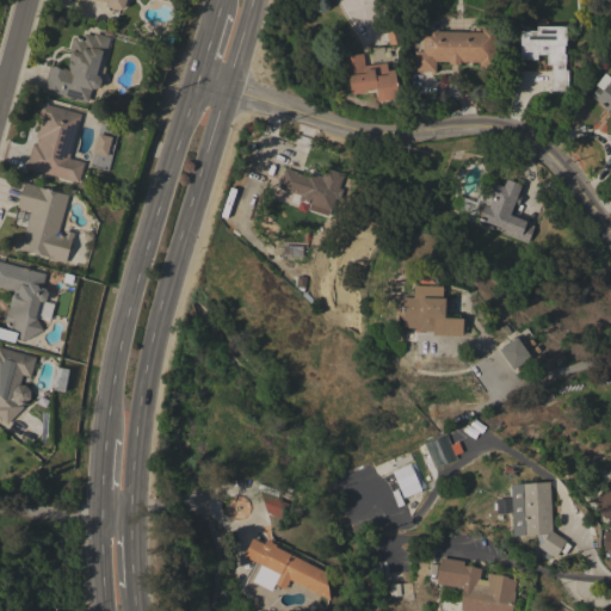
[(105,7),(106,2),(96,0),(124,0),(124,8),(119,11),(105,7)]
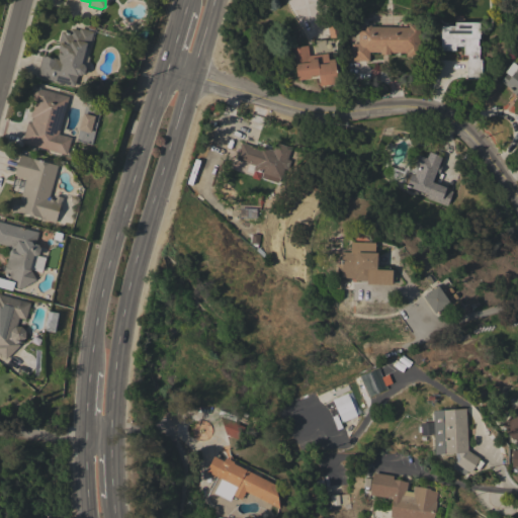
[(329,37),(325,20),(336,17),(340,34),(339,37),(332,38),(329,37)]
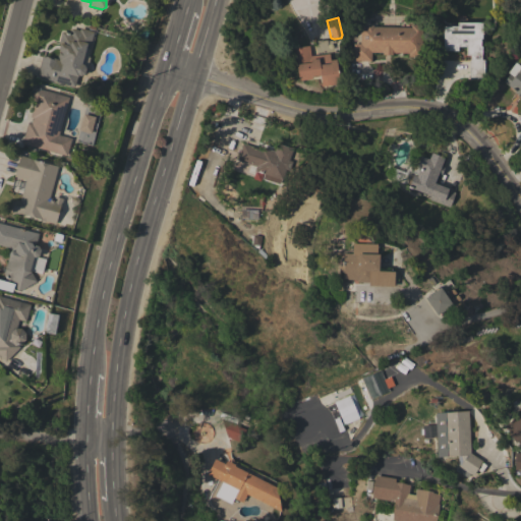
[(481,22),(481,39),(479,39),(479,46),(481,46),(481,55),(481,60),(483,60),(483,77),(469,77),(469,60),(469,55),(466,55),(466,46),(457,46),(457,51),(443,51),(443,26),(457,26),(457,22),(481,22)]
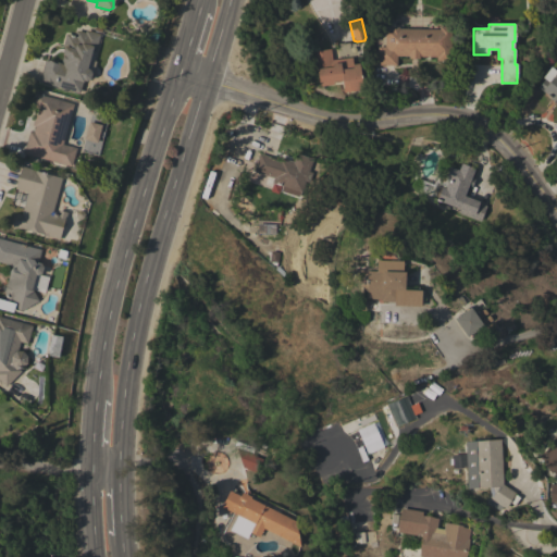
[(376,65),(378,47),(384,47),(384,28),(391,28),(393,26),(397,26),(399,28),(438,29),(438,26),(450,26),(450,61),(435,61),(435,57),(419,57),(419,59),(408,59),(408,56),(396,56),(396,65),(376,65)]
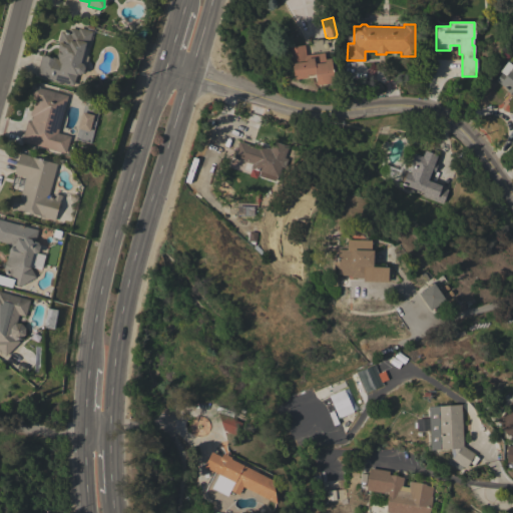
[(92,31),(87,47),(84,46),(80,63),(82,64),(84,67),(83,72),(79,75),(76,75),(75,75),(72,85),(47,78),(47,77),(36,74),(41,55),(44,56),(44,55),(56,58),(57,56),(56,56),(57,51),(57,50),(59,43),(57,43),(61,30),(68,33),(70,28),(78,30),(78,27),(92,31)]
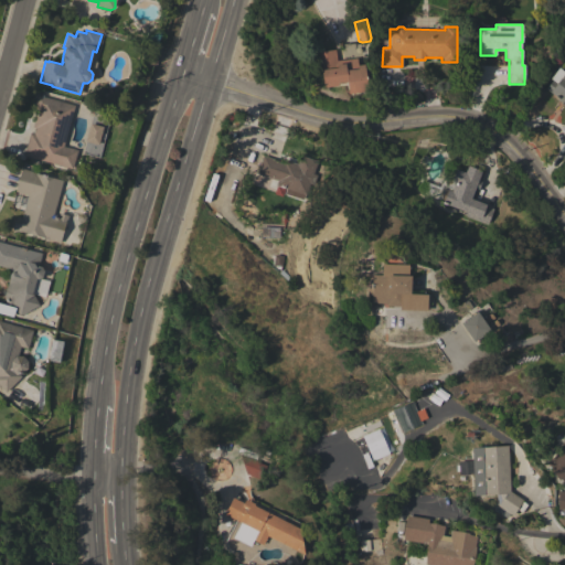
[(356,57),(358,65),(364,64),(366,82),(368,91),(348,93),(347,84),(323,87),(321,71),(320,71),(318,51),(334,50),(336,61),(356,57)]
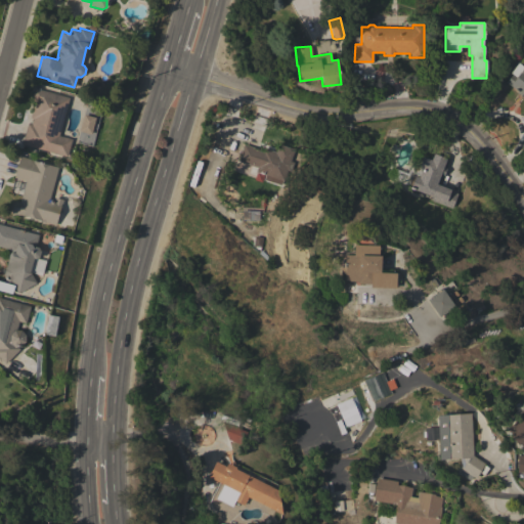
[(523,98),(516,92),(517,90),(505,82),(511,74),(510,73),(517,62),(523,67),(523,98)]
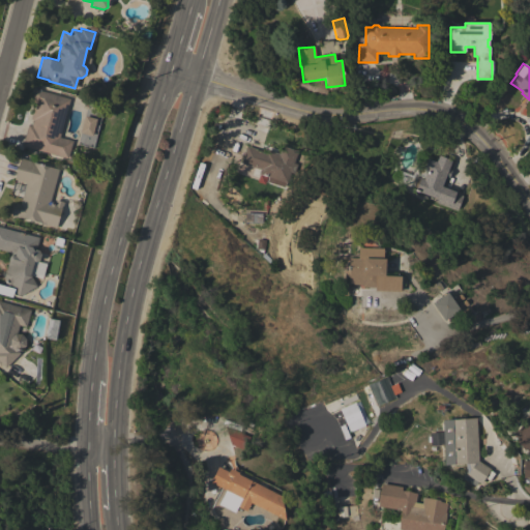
[(70,99),(59,137),(72,141),(67,158),(22,145),(28,124),(31,125),(33,120),(30,119),(35,102),(31,101),(34,89),(70,99)]
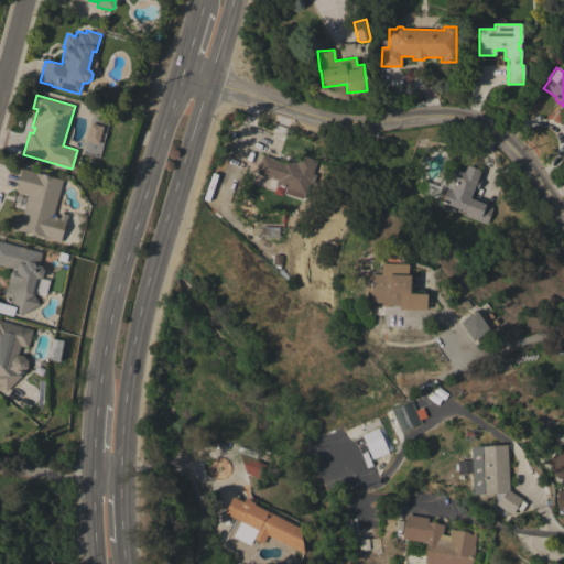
[(82,152),(98,156),(101,142),(98,141),(101,127),(88,123),(82,152)]
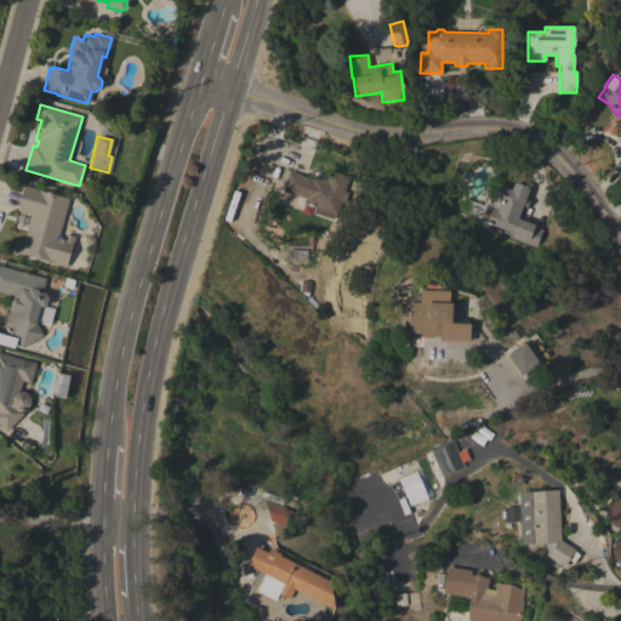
[(312,178),(313,175),(328,180),(330,171),(348,177),(345,191),(348,192),(345,204),(340,201),(336,214),(335,214),(332,220),(313,212),(315,208),(305,204),(303,209),(295,206),(298,195),(283,191),(289,171),(312,178)]
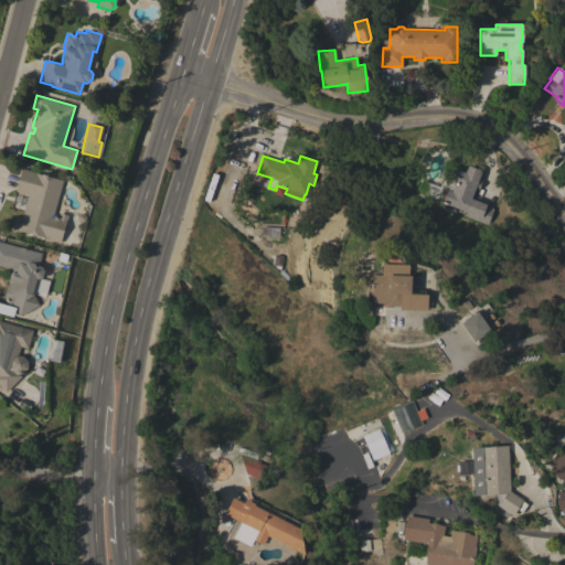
[(464,215),(466,211),(443,203),(444,202),(439,201),(444,189),(447,190),(448,190),(451,191),(455,182),(451,181),(456,169),(466,172),(468,166),(481,170),(478,180),(481,181),(479,190),(475,189),(471,199),(486,204),(486,206),(493,209),(488,224),(464,215)]
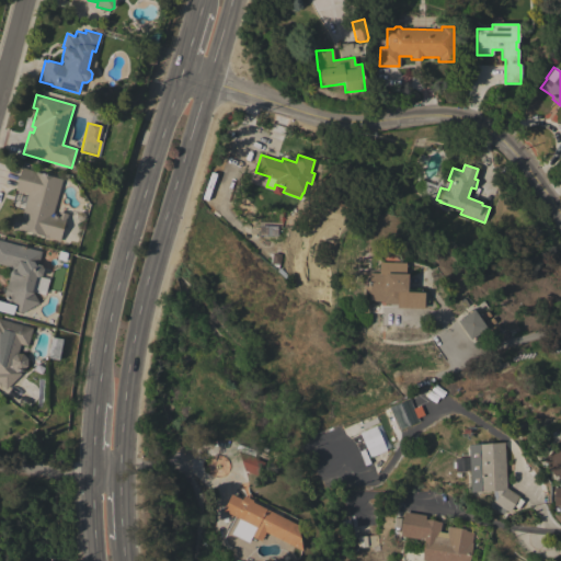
[(53,214),(58,215),(59,210),(68,214),(66,219),(65,219),(59,241),(43,237),(44,235),(21,229),(21,230),(12,228),(13,226),(12,226),(15,216),(16,216),(16,214),(22,215),(27,193),(15,190),(16,182),(19,174),(20,174),(21,167),(34,170),(34,171),(63,179),(53,214)]
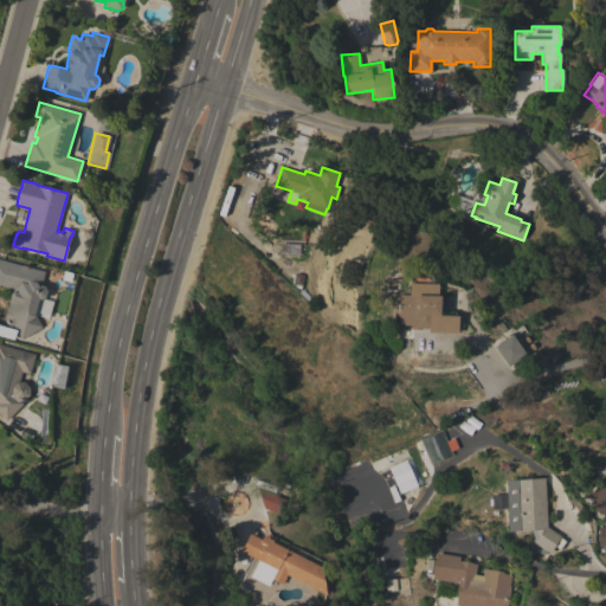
[(279,255),(281,244),(300,244),(300,255),(279,255)]
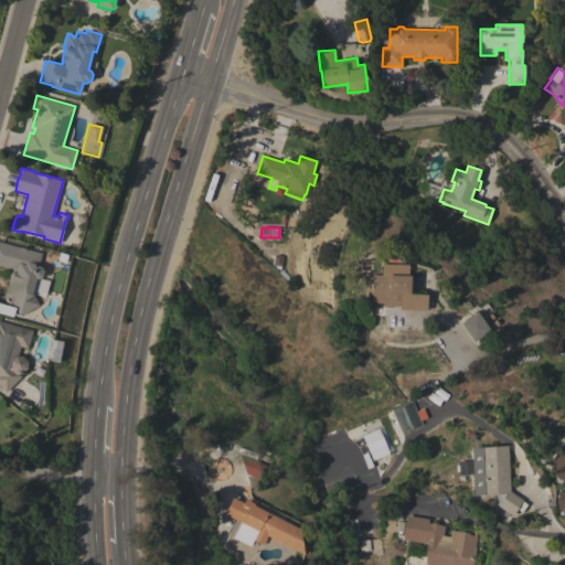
[(44,270),(42,277),(39,279),(35,278),(32,292),(39,304),(22,315),(19,313),(16,309),(12,317),(0,313),(0,302),(14,307),(12,304),(9,305),(1,290),(7,287),(11,268),(0,265),(0,242),(42,253),(39,266),(42,267),(44,270)]
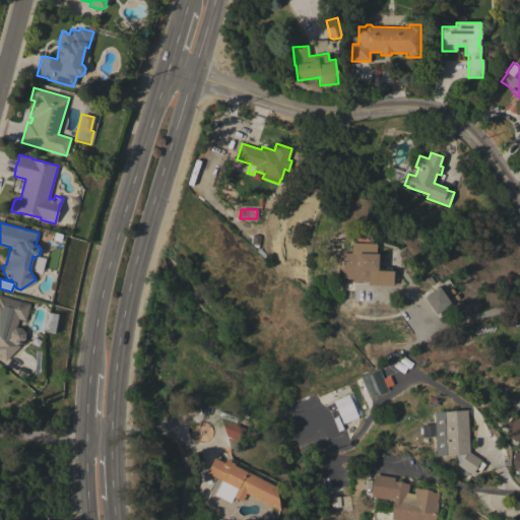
[(355,281),(355,279),(341,278),(341,270),(337,270),(337,265),(342,265),(342,253),(378,254),(378,270),(376,270),(376,273),(371,273),(371,281),(355,281)]
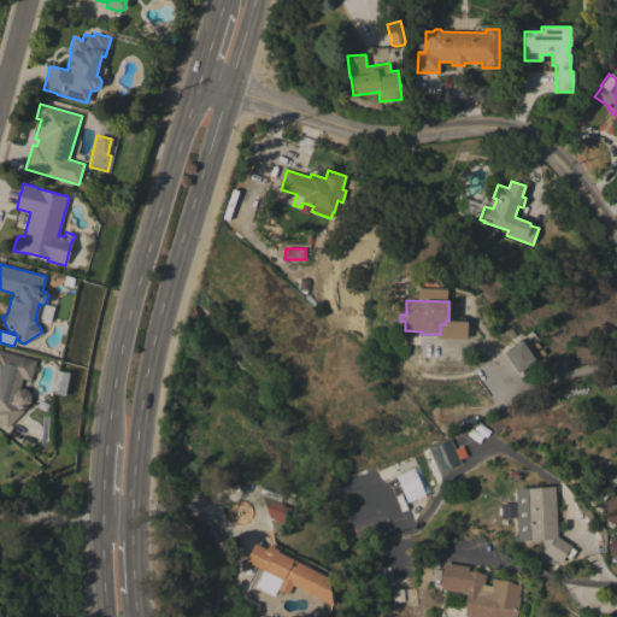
[(535,360),(517,374),(503,353),(521,340),(535,360)]
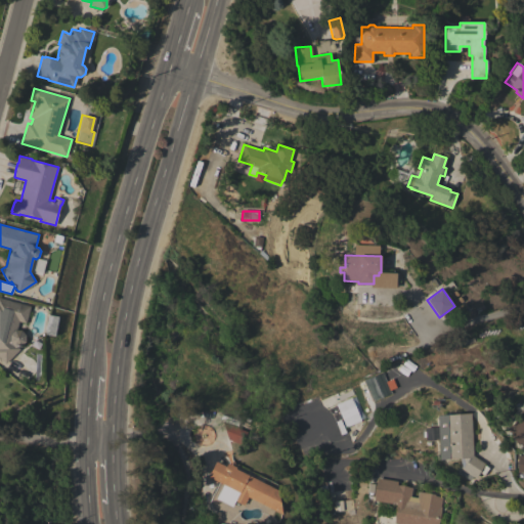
[(22,330),(26,335),(26,342),(20,346),(17,347),(20,349),(5,363),(0,358),(0,297),(31,305),(26,323),(19,321),(16,330),(22,330)]
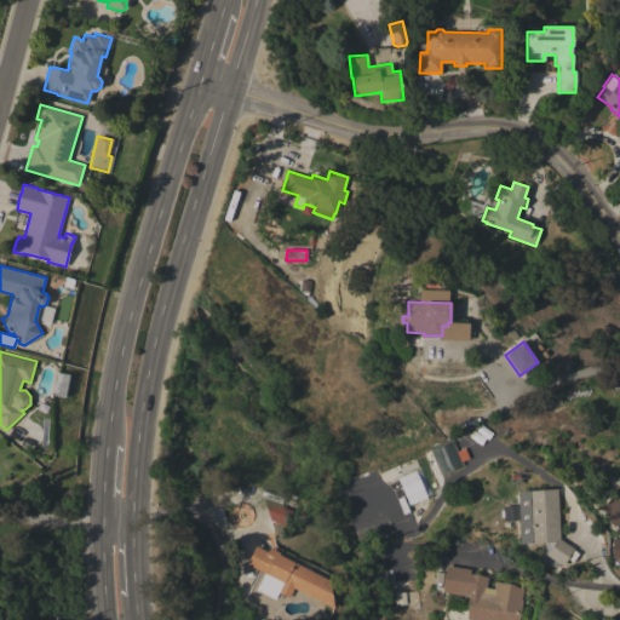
[(429,449),(452,440),(457,451),(464,448),(469,458),(461,461),(463,464),(440,475),(429,449)]
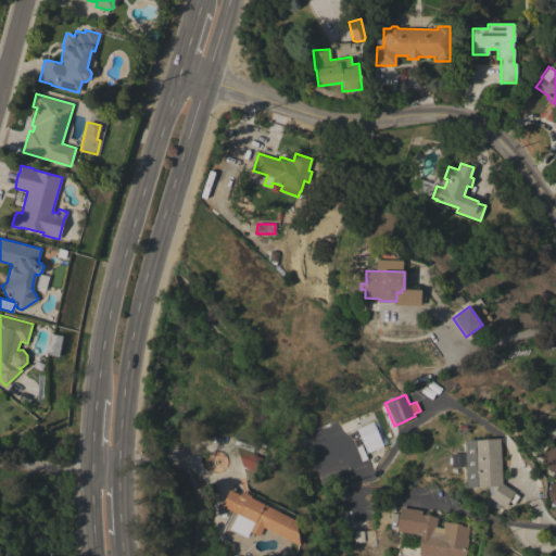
[(383,446),(367,454),(356,429),(373,421),(383,446)]
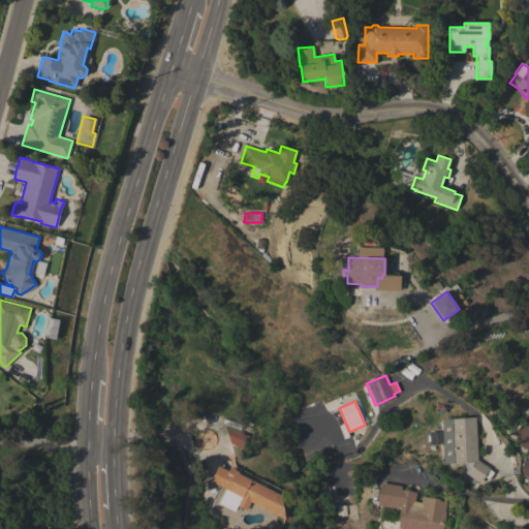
[(528,453),(525,447),(523,449),(514,439),(516,437),(511,433),(524,422),(522,418),(528,411),(528,453)]
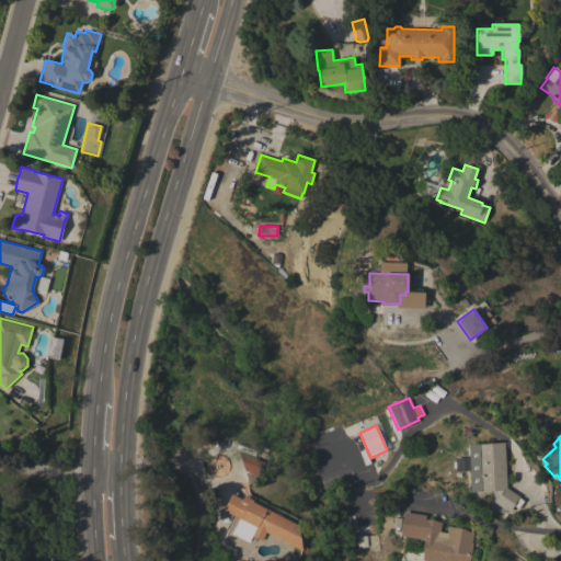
[(519,496),(515,502),(516,503),(514,506),(513,505),(508,513),(494,502),(497,496),(496,490),(480,491),(478,444),(504,443),(506,488),(519,496)]
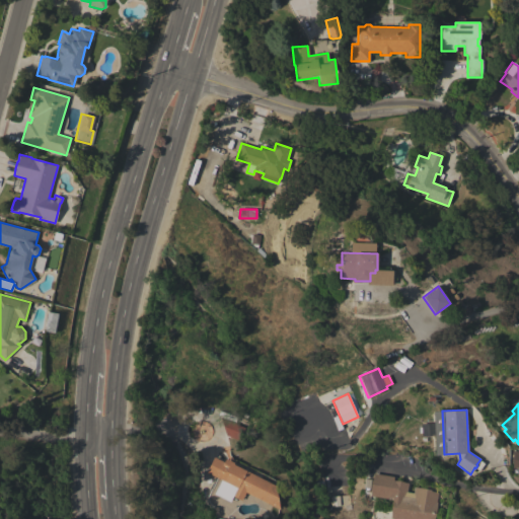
[(518,467),(518,451),(511,451),(510,467),(518,467)]
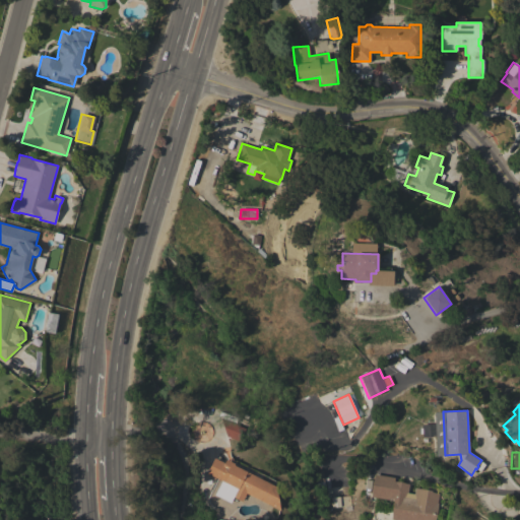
[(246,494),(242,501),(233,497),(236,489),(235,488),(232,489),(225,485),(225,482),(206,473),(214,458),(224,463),(226,460),(235,464),(234,465),(275,486),(278,509),(246,494)]
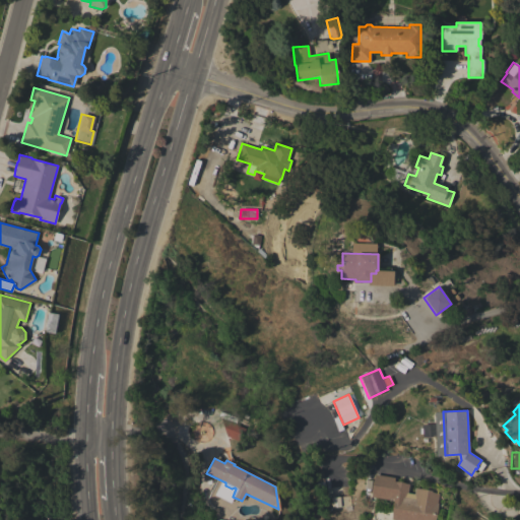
[(397,519),(391,519),(393,502),(392,502),(393,499),(390,499),(389,500),(371,497),(374,474),(394,477),(394,481),(409,483),(407,494),(414,494),(415,488),(432,491),(432,493),(439,494),(436,509),(438,510),(435,519),(397,519)]
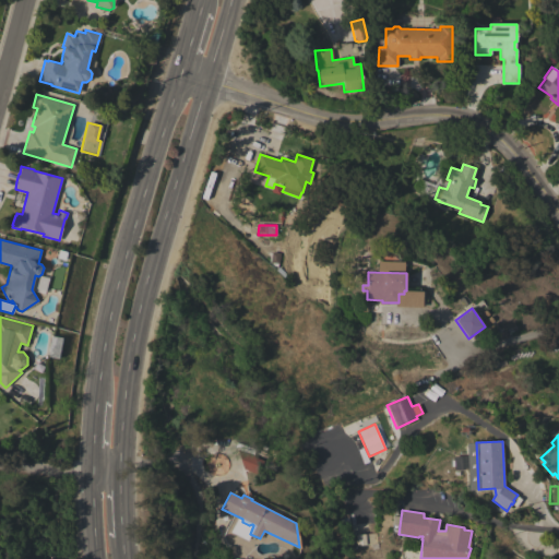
[(378,548),(371,549),(371,544),(356,546),(356,548),(348,549),(346,533),(355,532),(355,535),(377,533),(378,548)]
